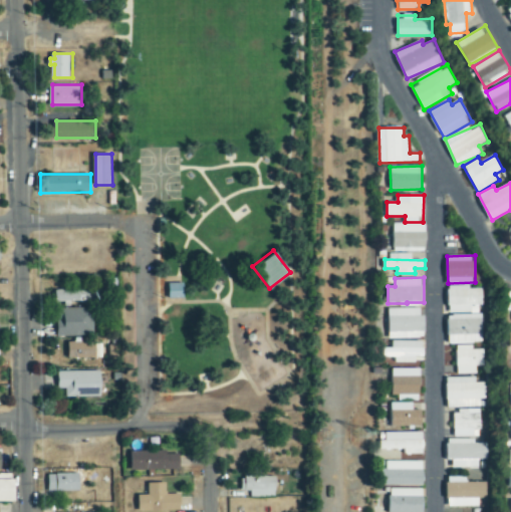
[(172,296),(172,281),(187,281),(187,296),(172,296)]
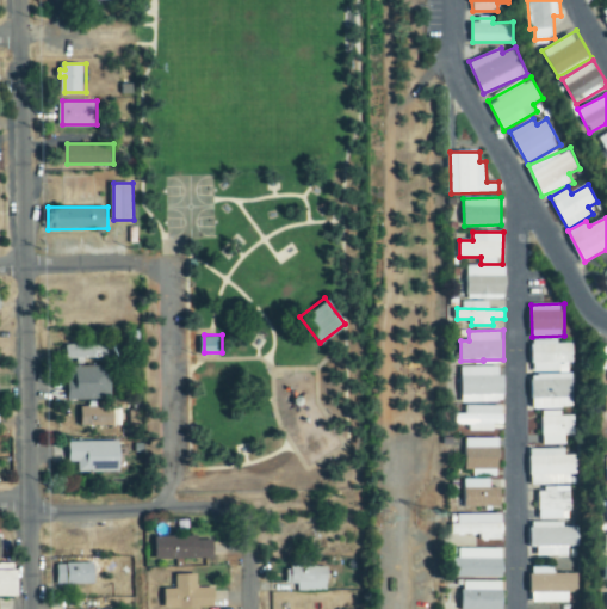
[(575,343),(533,343),(533,369),(574,370),(575,343)]
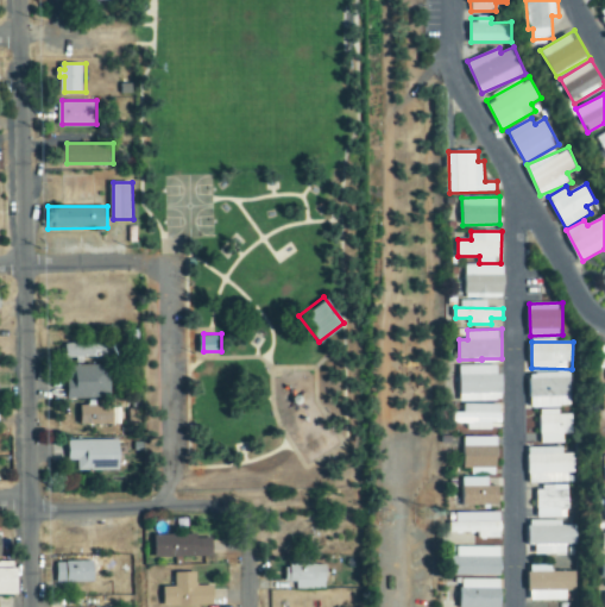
[(67,344),(68,358),(112,356),(112,343),(67,344)]
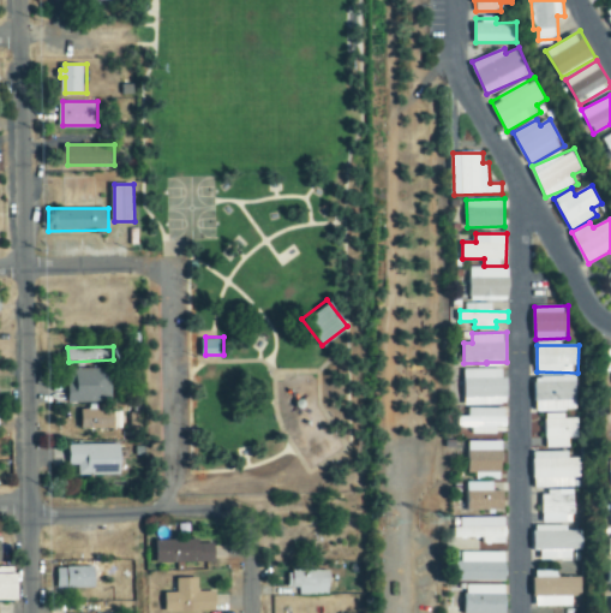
[(111,368),(70,370),(71,403),(113,402),(111,368)]
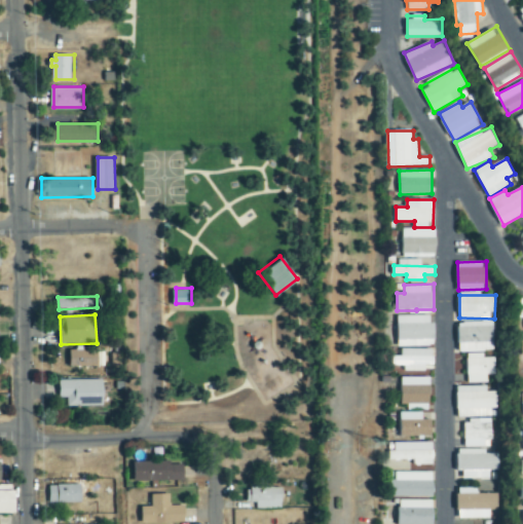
[(434,314),(399,315),(399,346),(435,345),(434,314)]
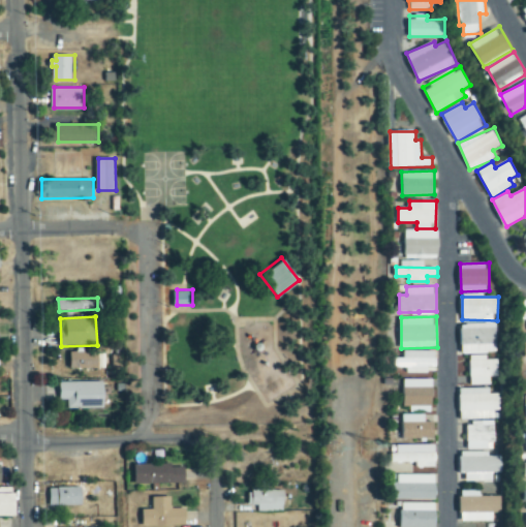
[(498,322),(462,323),(463,352),(498,351),(498,322)]
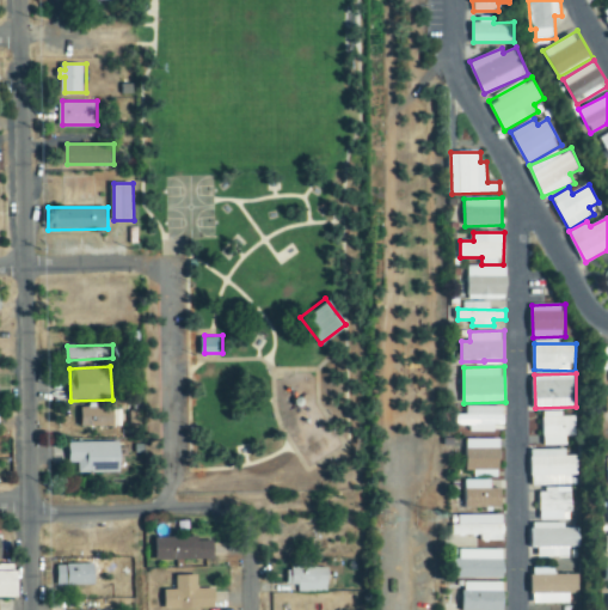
[(505,406),(468,406),(467,414),(458,414),(458,425),(471,425),(471,432),(496,432),(496,425),(505,425),(505,406)]
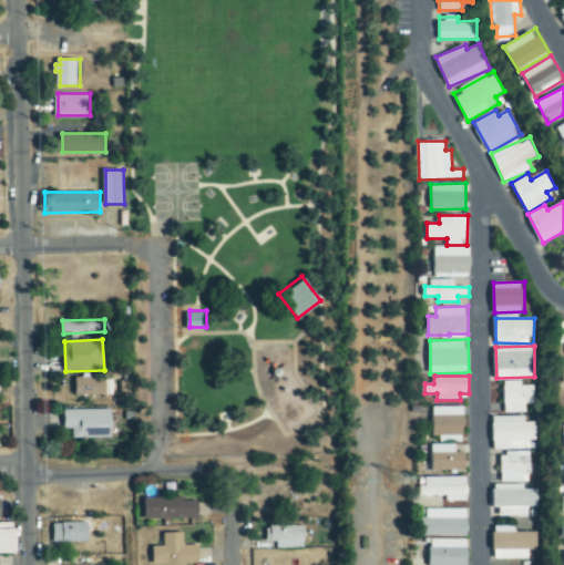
[(536,403),(536,384),(524,384),(524,379),(505,379),(504,412),(527,412),(529,403),(536,403)]
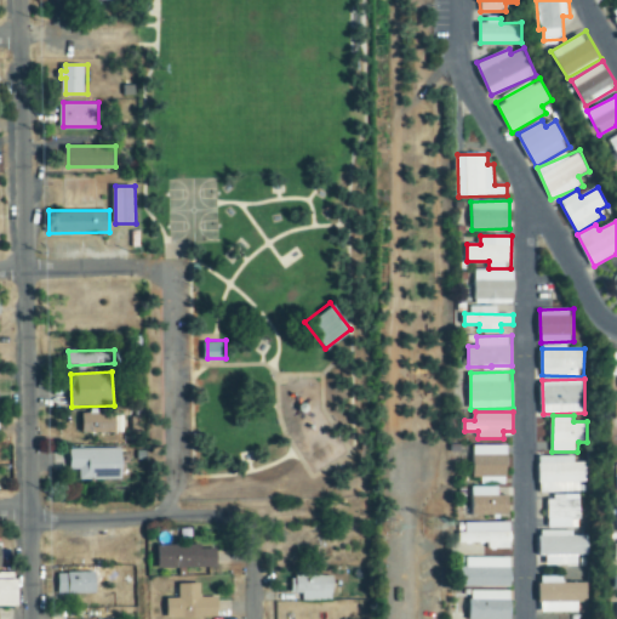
[(474,477),(508,478),(509,446),(475,444),(474,477)]
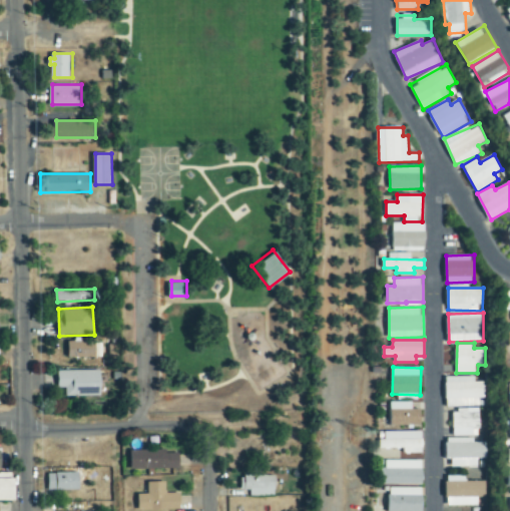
[(67,396),(103,395),(102,370),(59,371),(59,388),(67,388),(67,396)]
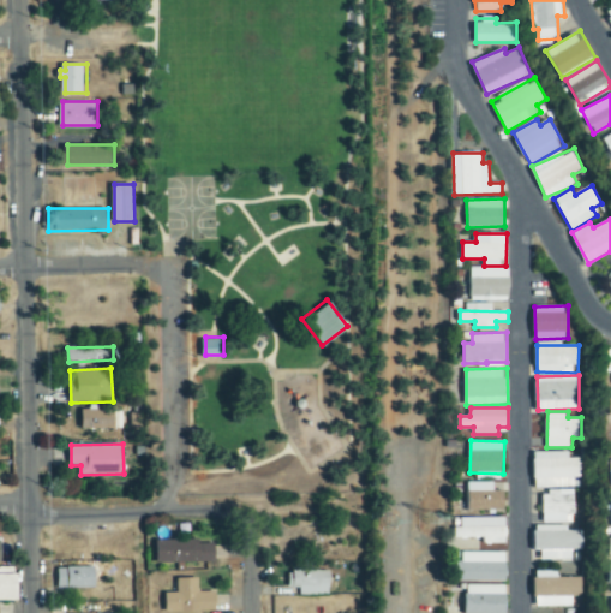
[(535,487),(577,486),(577,477),(585,476),(583,457),(571,457),(571,450),(533,451),(535,487)]
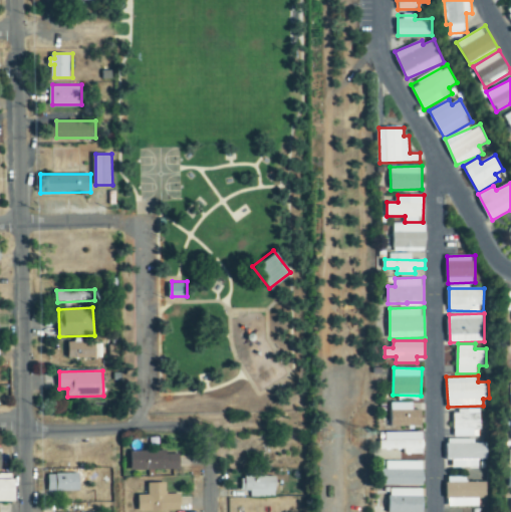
[(414,403),(392,403),(392,426),(424,426),(424,410),(414,410),(414,403)]
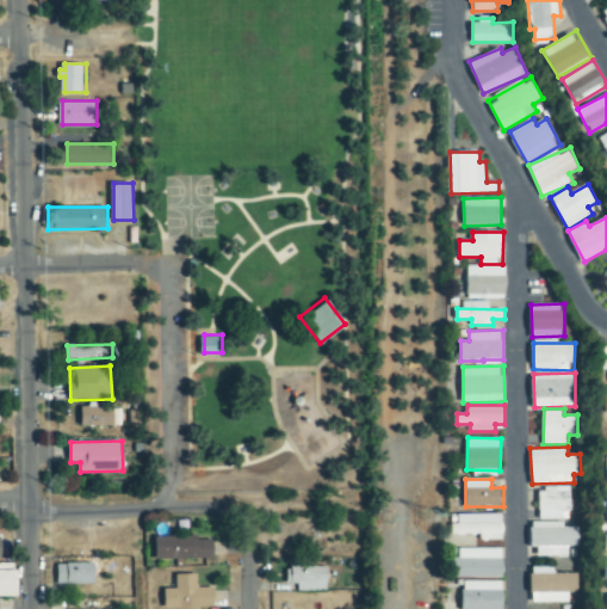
[(539,487),(540,518),(567,518),(567,510),(574,510),(573,486),(539,487)]
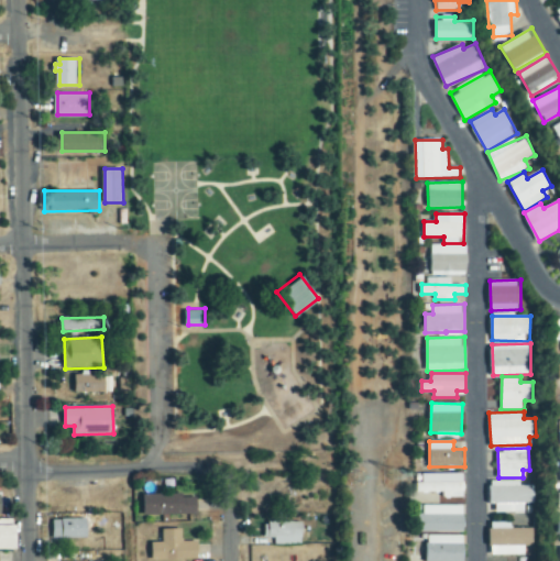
[(421,473),(423,482),(415,482),(416,493),(443,492),(443,497),(464,496),(464,472),(421,473)]
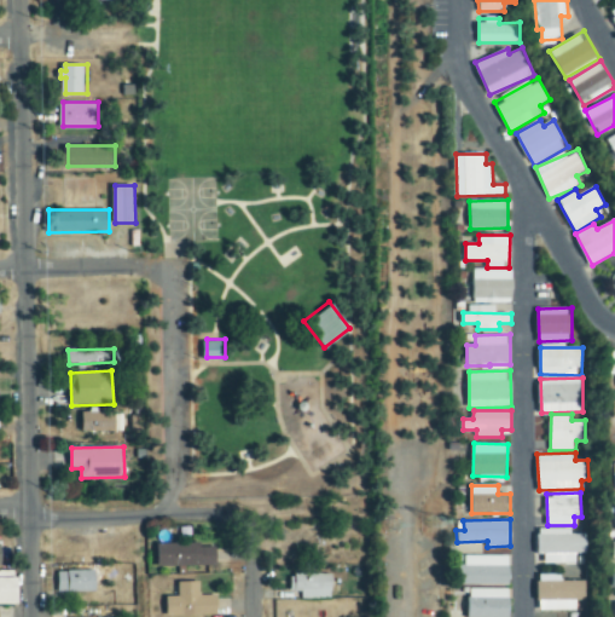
[(589,534),(573,534),(574,528),(539,528),(539,553),(546,553),(546,563),(581,563),(581,553),(589,553),(589,534)]
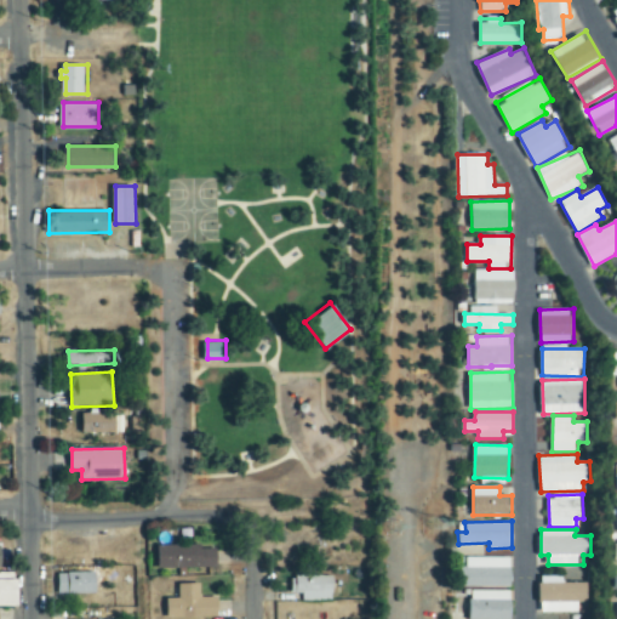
[(159,543),(160,568),(213,567),(212,546),(193,546),(193,543),(159,543)]
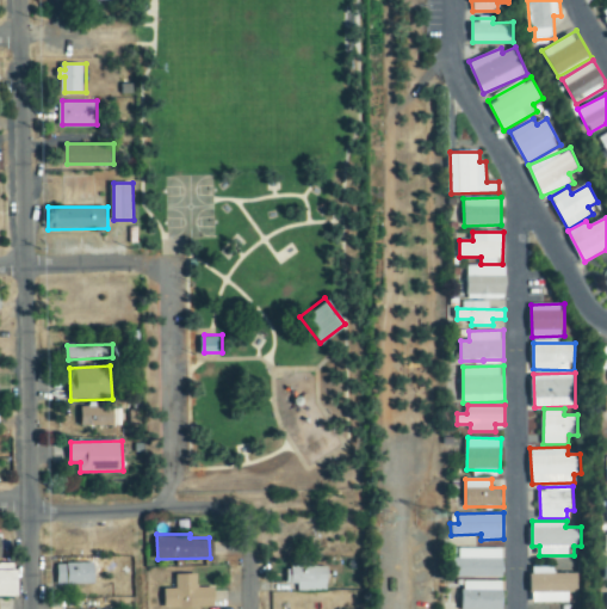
[(503,578),(503,548),(457,547),(457,577),(503,578)]
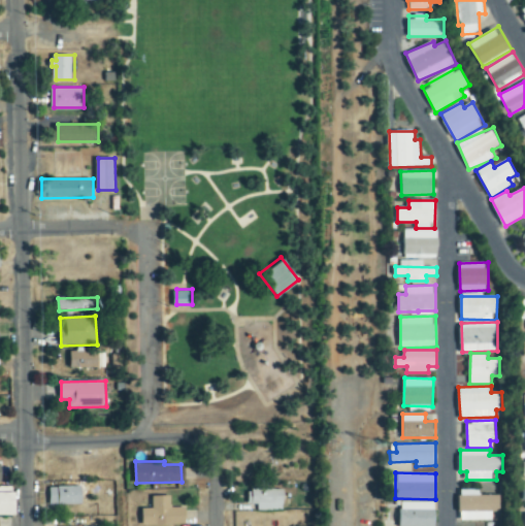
[(52,504),(84,504),(84,486),(51,487),(52,504)]
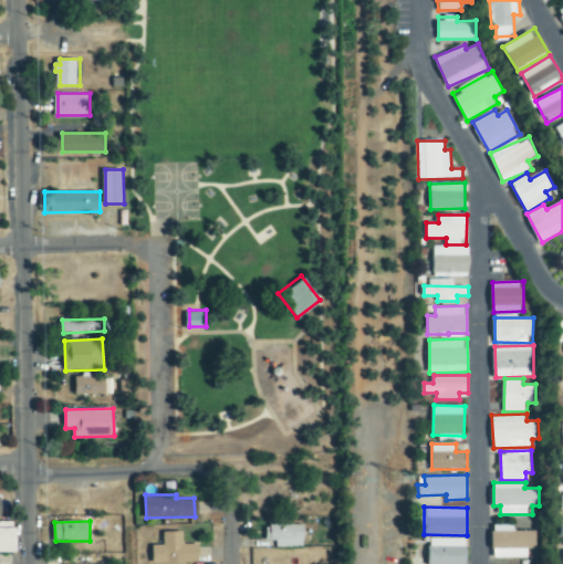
[(278,546),(305,546),(305,524),(267,525),(268,541),(278,540),(278,546)]
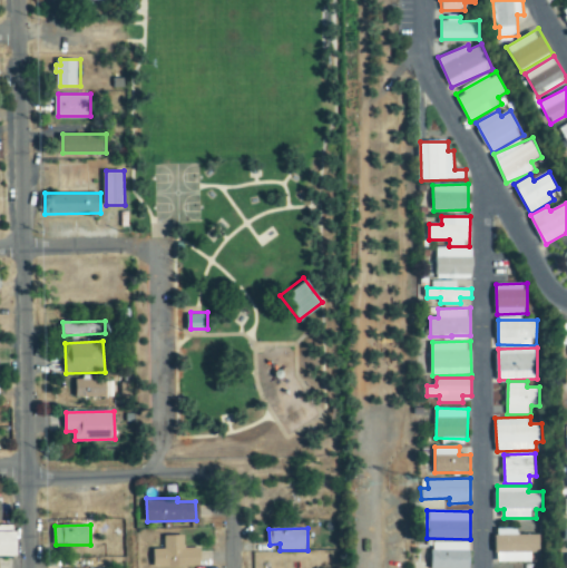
[(541,534),(518,534),(518,528),(497,528),(498,561),(534,560),(534,552),(543,552),(541,534)]
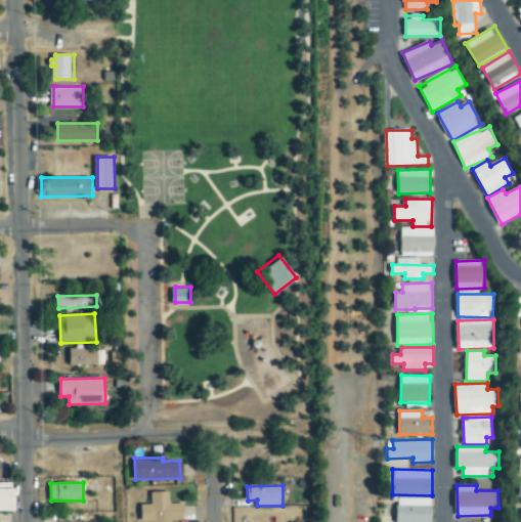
[(0,487),(0,511),(17,511),(17,489),(7,489),(7,487),(0,487)]
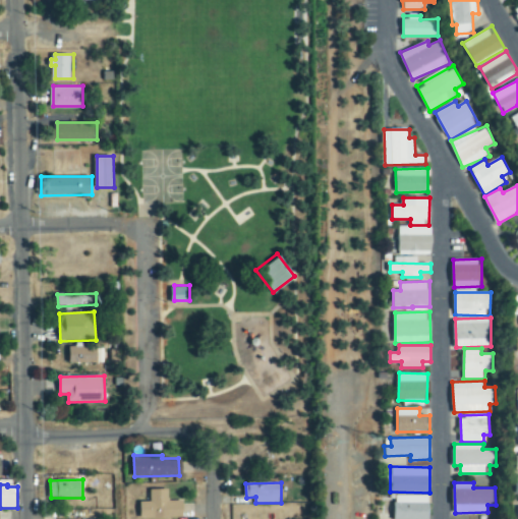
[(141,518),(185,517),(184,500),(170,501),(170,488),(152,488),(152,501),(141,501),(141,518)]
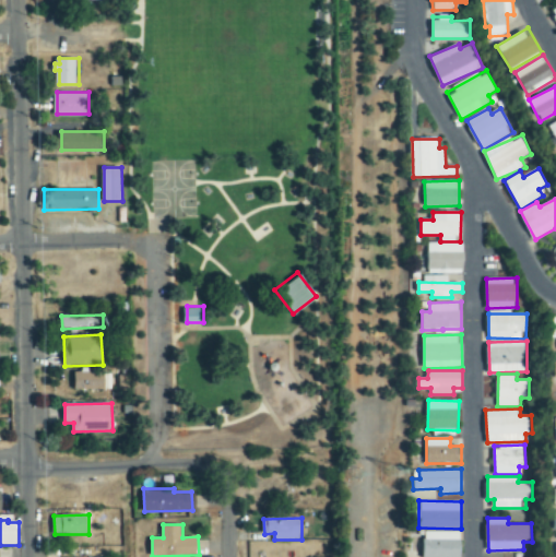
[(461,556),(461,531),(424,531),(423,556),(461,556)]
